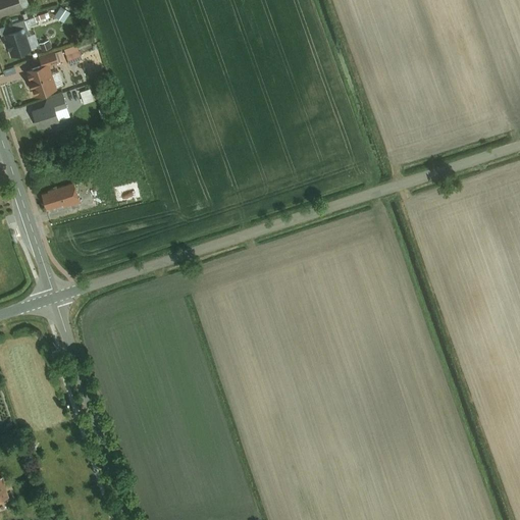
[(22,8),(19,0),(0,0),(0,15),(22,8)]
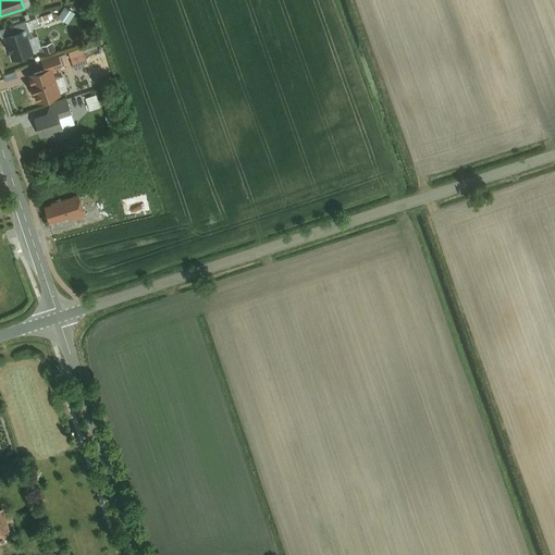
[(68,24),(74,13),(64,7),(57,17),(68,24)]
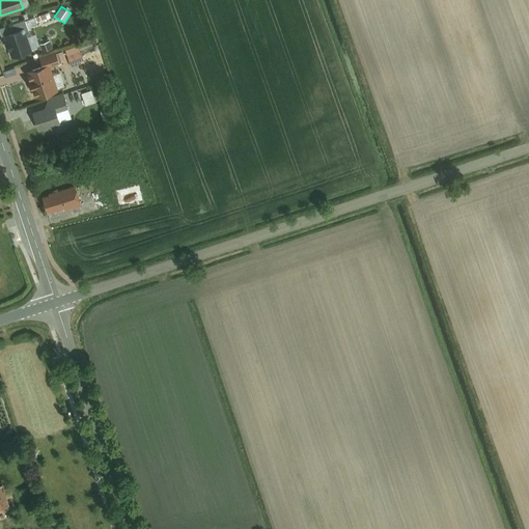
[(32,50),(24,27),(2,34),(10,57),(32,50)]
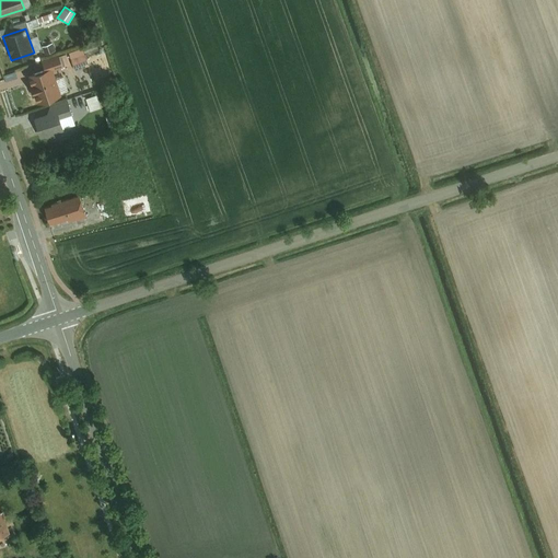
[(46,55),(54,50),(50,44),(42,48),(46,55)]
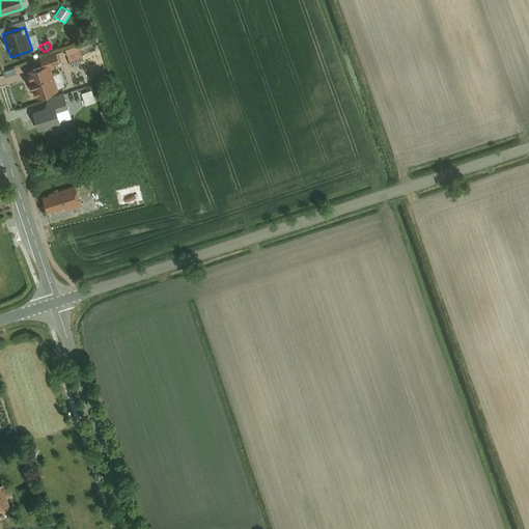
[(58,63),(54,52),(37,58),(40,67),(25,73),(34,99),(57,91),(49,66),(58,63)]
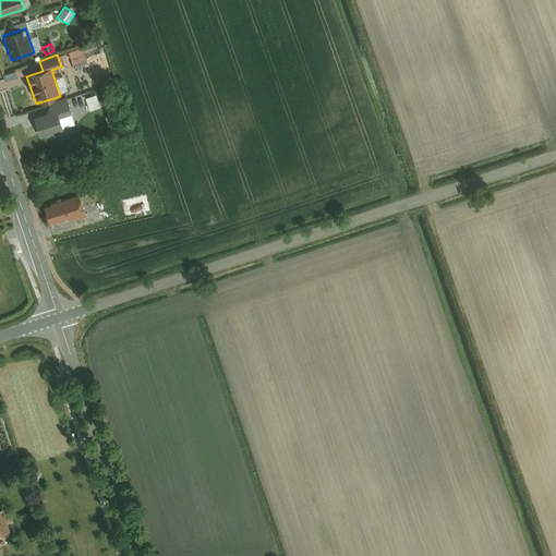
[(96,96),(85,99),(88,111),(99,108),(96,96)]
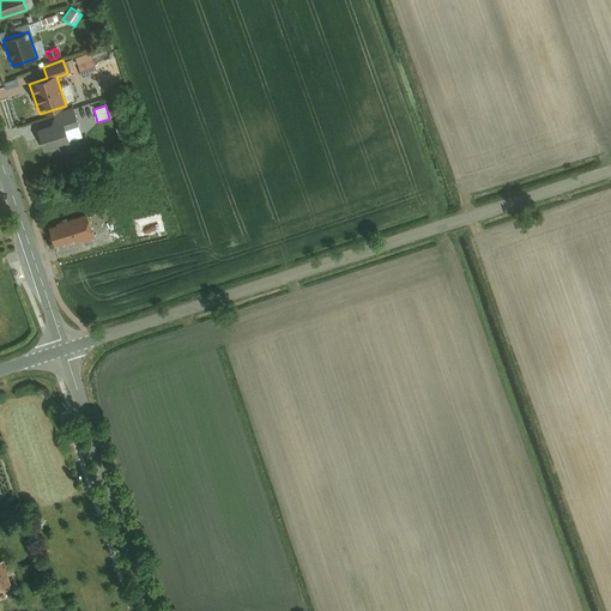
[(73,109),(54,116),(52,125),(37,131),(44,151),(71,141),(67,132),(79,127),(73,109)]
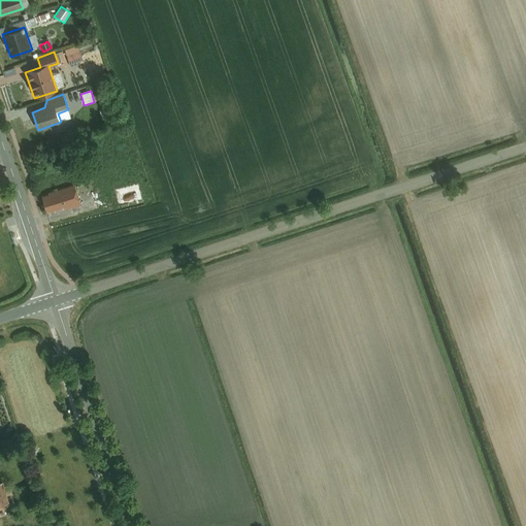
[(48,195),(41,197),(45,211),(62,206),(63,208),(70,206),(71,208),(81,205),(75,184),(47,193),(48,195)]
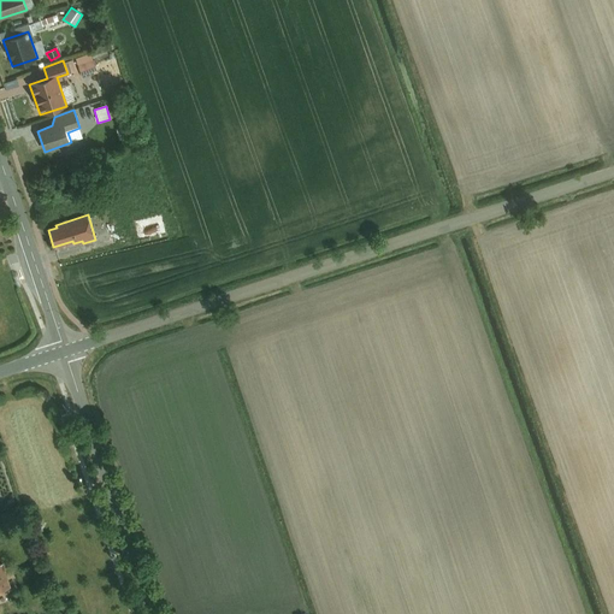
[(0,591),(10,589),(1,564),(0,565),(0,591)]
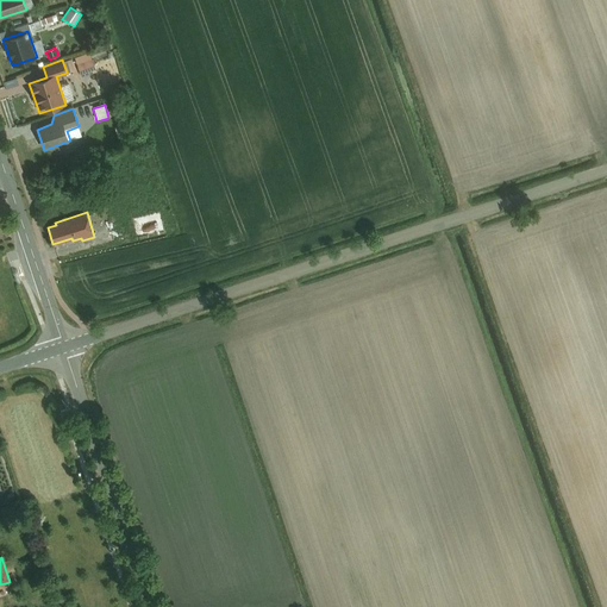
All buildings are outlined.
